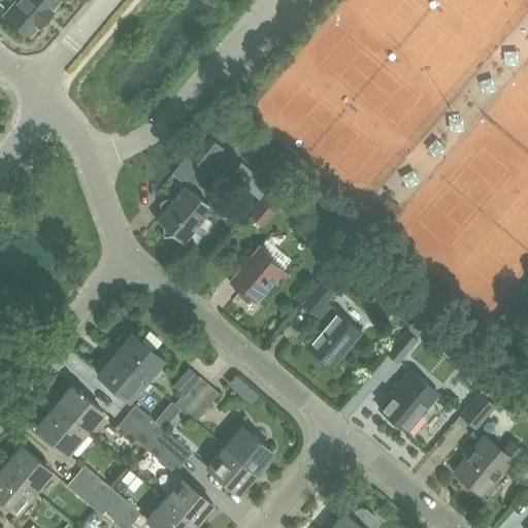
[(15,0),(5,13),(29,34),(37,25),(38,26),(51,10),(50,9),(58,0),(15,0)]
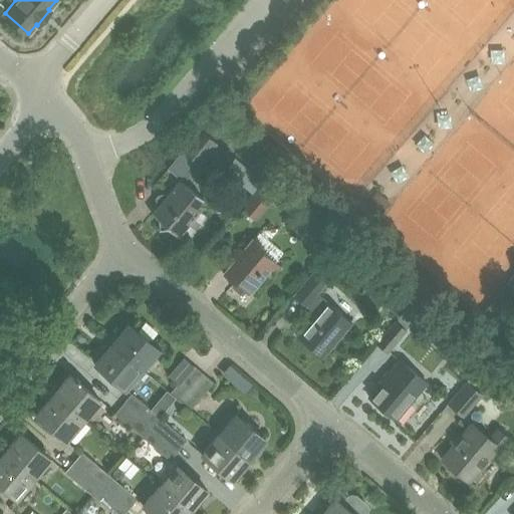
[(200,130),(181,152),(167,168),(184,181),(197,165),(215,143),(200,130)]
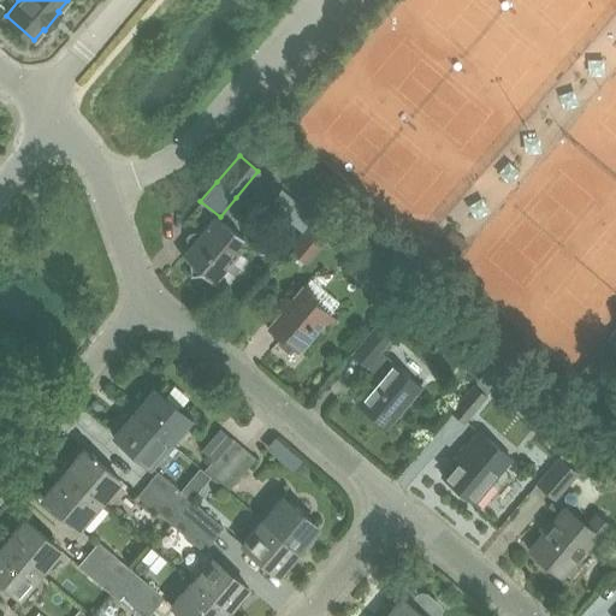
[(193,242),(181,256),(188,262),(190,277),(203,276),(212,283),(237,254),(232,249),(242,237),(215,215),(201,231),(191,232),(193,242)]
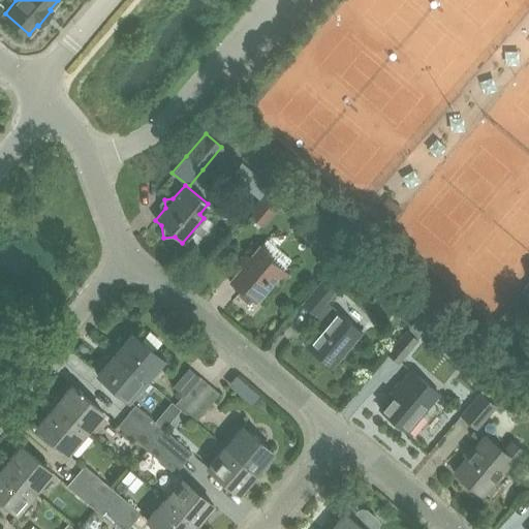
[(247,212),(261,225),(285,198),(270,186),(247,212)]
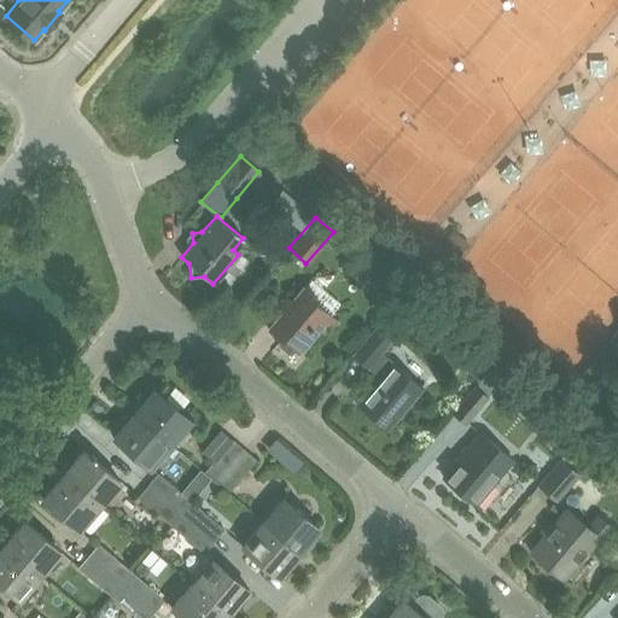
[(281,313),(268,330),(268,331),(269,330),(281,339),(277,344),(290,356),(295,351),(297,354),(301,350),(330,316),(328,315),(328,316),(313,303),(318,298),(316,297),(315,298),(304,289),(304,287),(303,286),(295,297),(279,299),(281,313)]
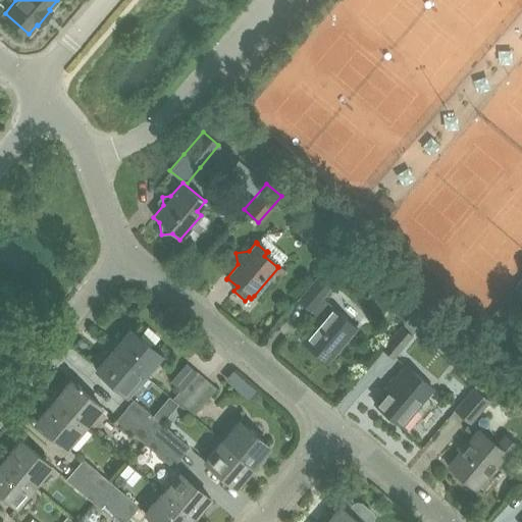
[(310,311),(317,316),(320,320),(302,343),(317,356),(327,344),(335,351),(358,324),(357,323),(355,325),(327,302),(321,297),(332,283),(319,273),(297,300),(310,311)]
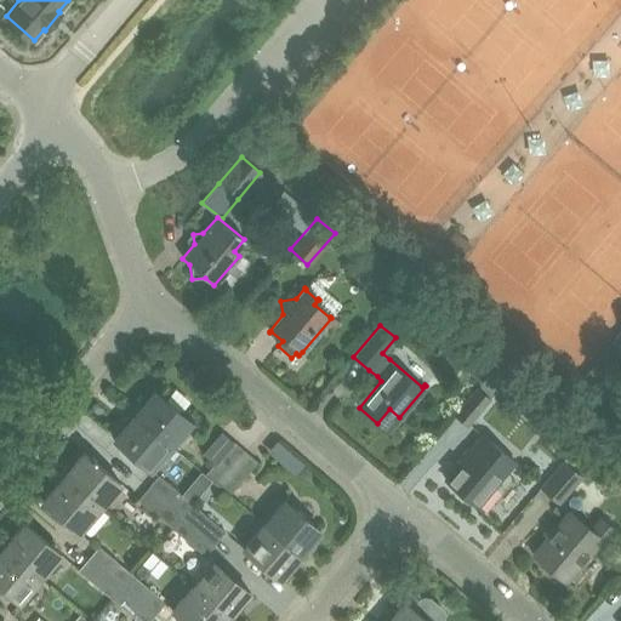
[(477,389),(489,399),(508,377),(496,366),(477,389)]
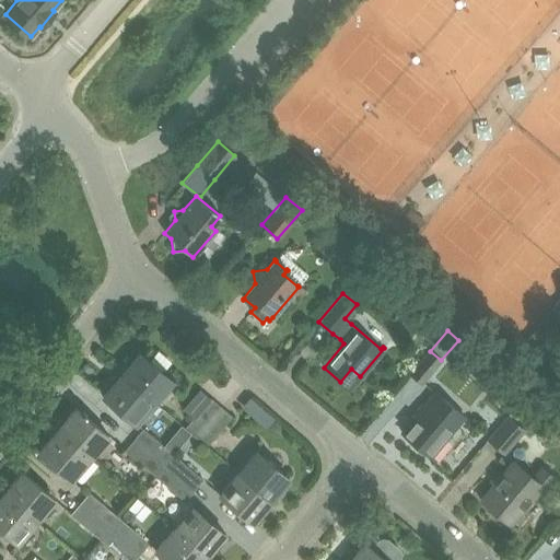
[(430,351),(410,374),(421,384),(441,360),(430,351)]
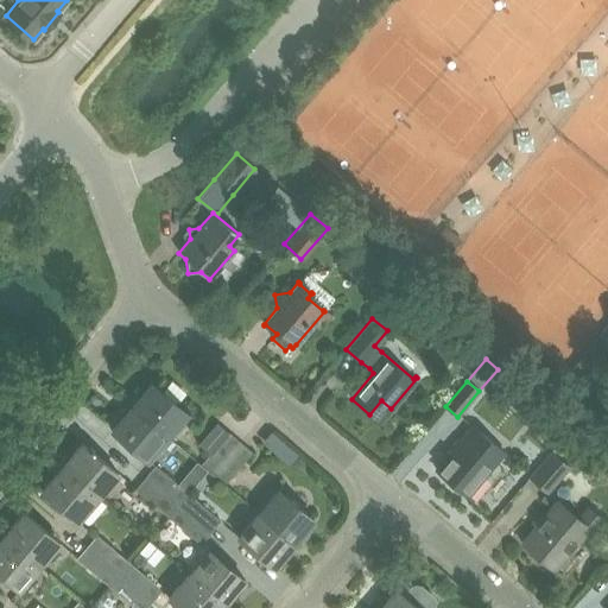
[(151,384),(131,407),(168,438),(178,448),(198,424),(204,417),(179,396),(173,403),(162,392),(151,384)]
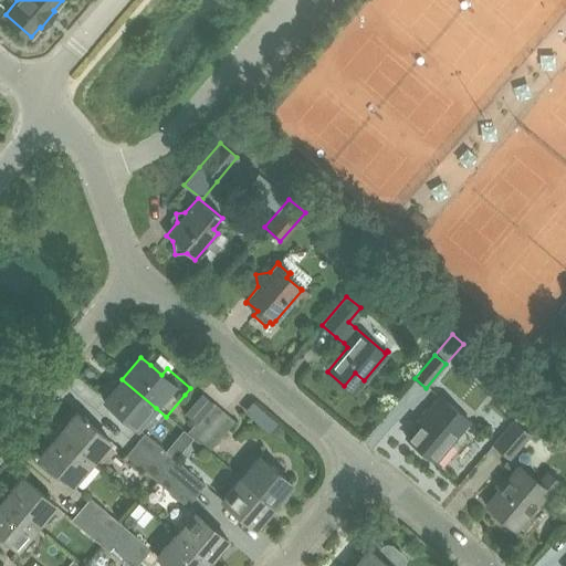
[(122,379),(103,401),(136,430),(148,417),(158,426),(166,417),(156,408),(122,379)]
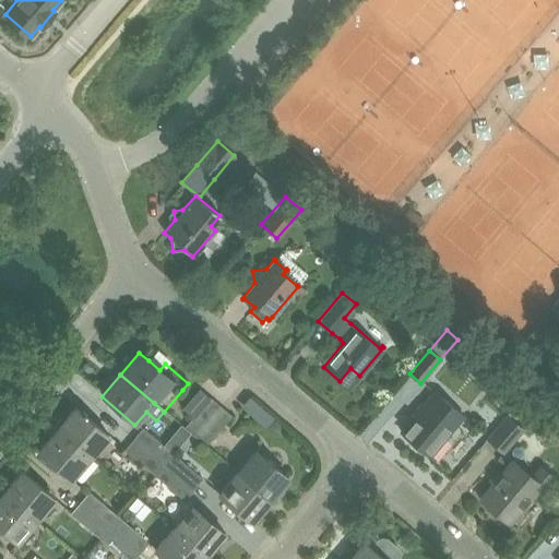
[(433,392),(401,431),(429,456),(463,416),(433,392)]
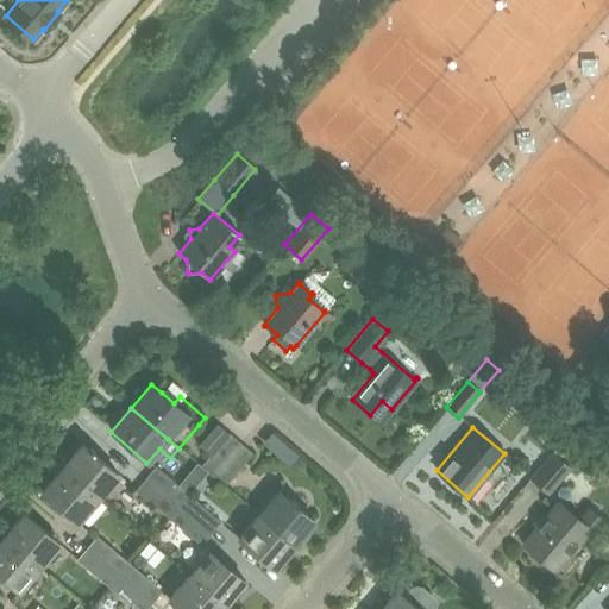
[(213,477),(240,444),(228,433),(201,468),(213,477)]
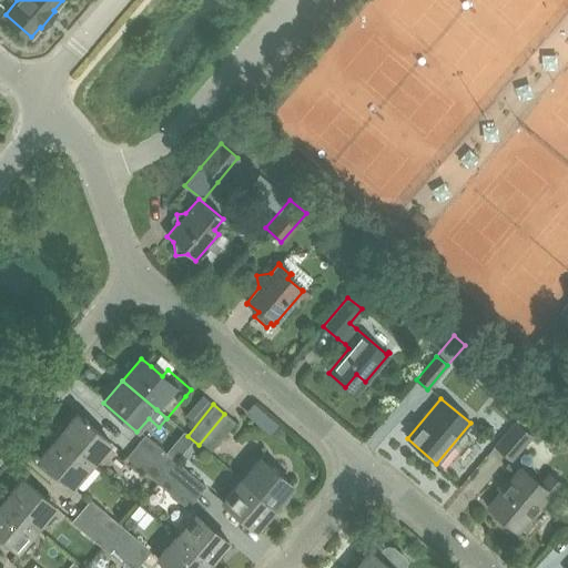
[(224,414),(199,445),(210,454),(235,423),(224,414)]
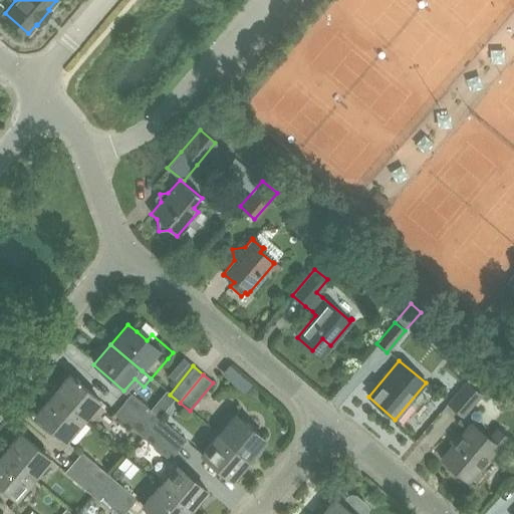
[(52,395),(82,421),(98,401),(69,375),(52,395)]
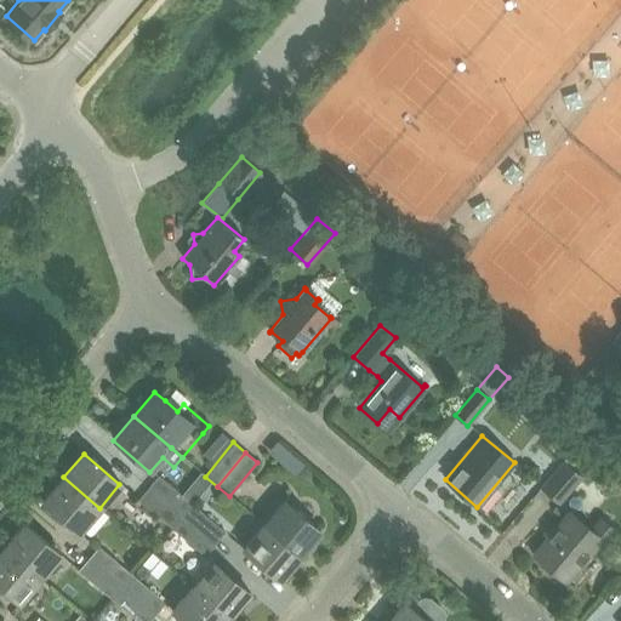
[(565,463),(543,489),(558,502),(580,476),(565,463)]
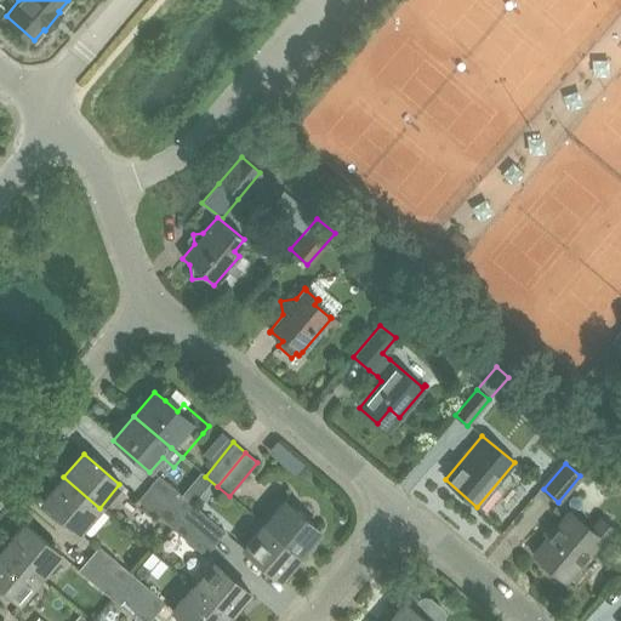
[(100,508),(63,477),(43,501),(79,533),(100,508)]
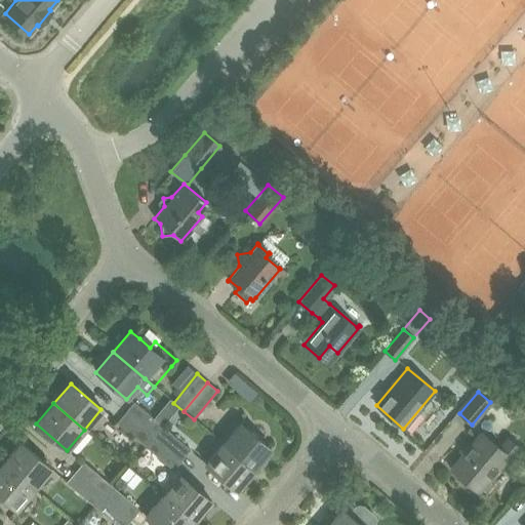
[(154,437),(162,427),(133,403),(125,412),(154,437)]
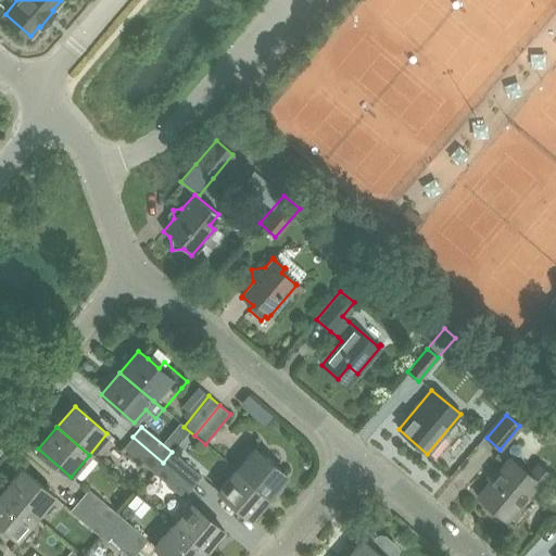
[(123,449),(153,474),(163,463),(133,437),(123,449)]
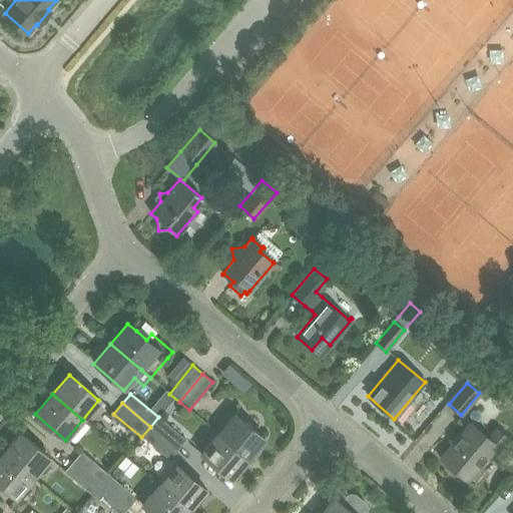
[(233,413),(217,433),(247,459),(265,439),(233,413)]
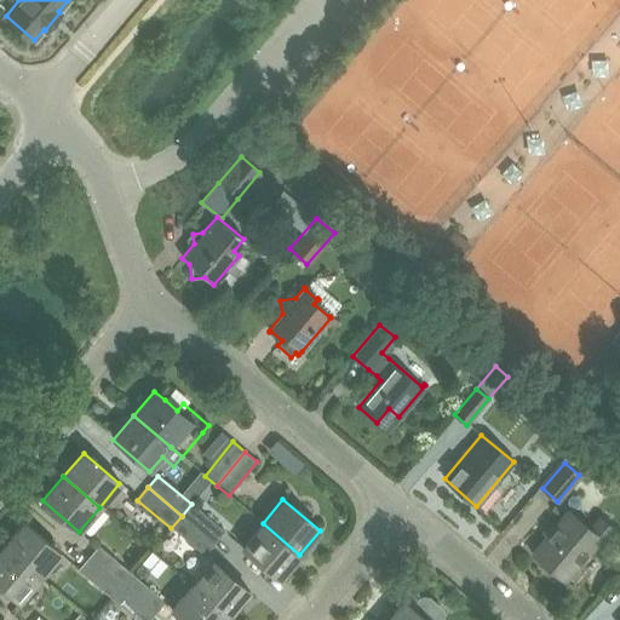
[(191,504),(182,516),(214,544),(224,532),(191,504)]
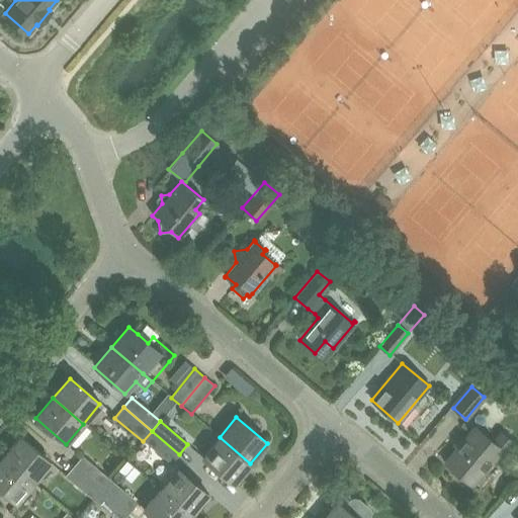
[(505,425),(491,440),(475,426),(444,462),(471,485),(502,449),(515,433),(505,425)]
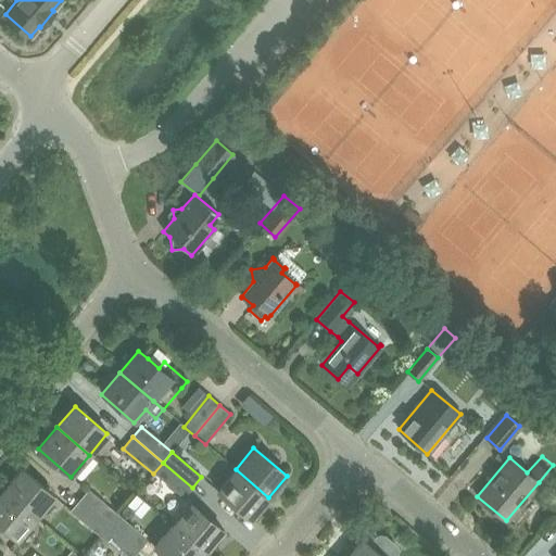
[(163,463),(153,474),(184,498),(192,488),(163,463)]
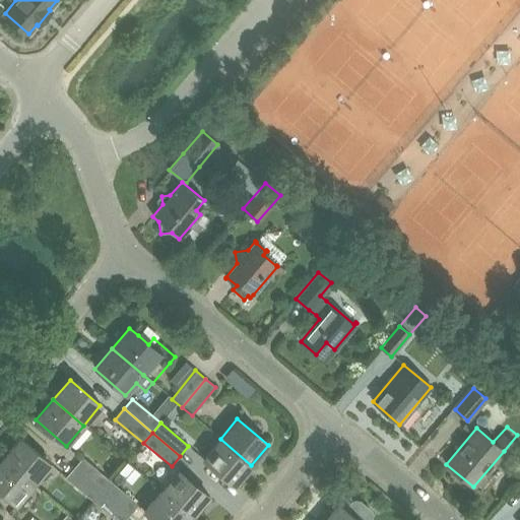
[(3,458),(34,484),(51,464),(19,439),(3,458)]
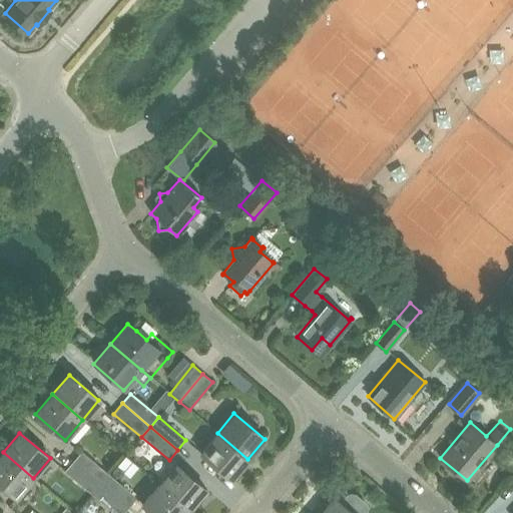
[(247,459),(217,433),(200,454),(230,479),(247,459)]
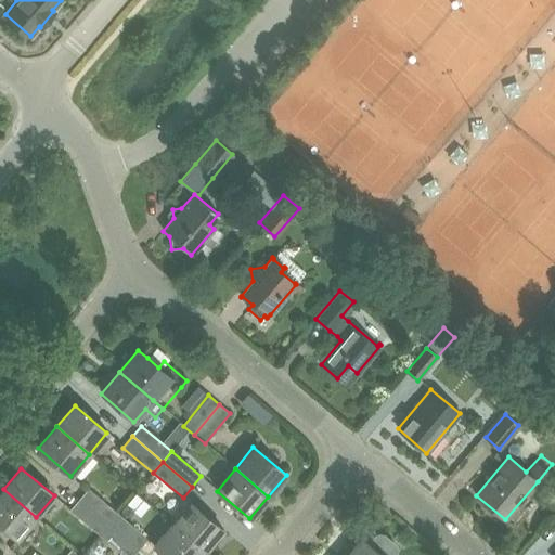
[(0,524),(17,539),(36,517),(3,489),(0,492),(0,524)]
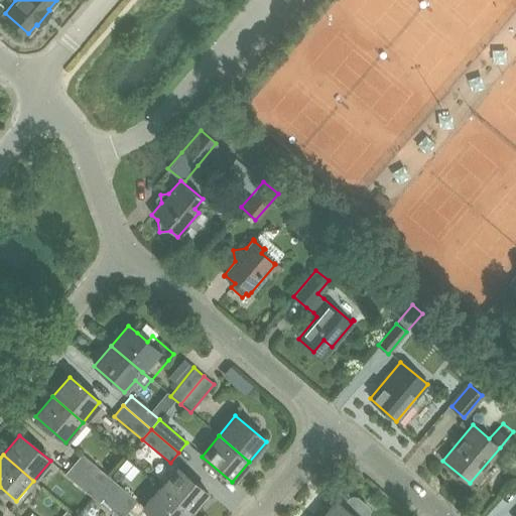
[(101,488),(109,478),(82,455),(73,464),(101,488)]
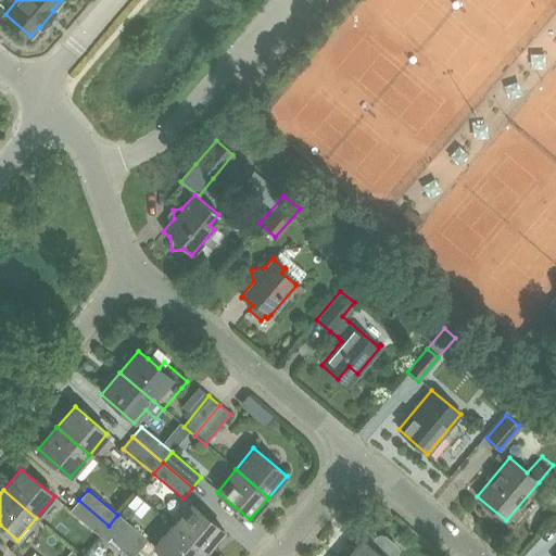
[(70,512),(99,536),(109,526),(78,500),(70,512)]
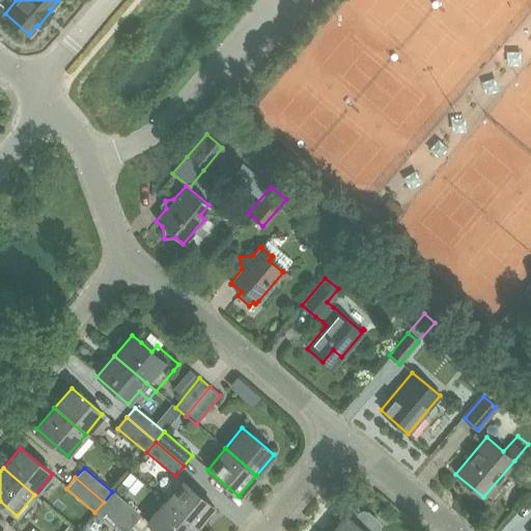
[(182,480),(164,501),(196,528),(214,507),(182,480)]
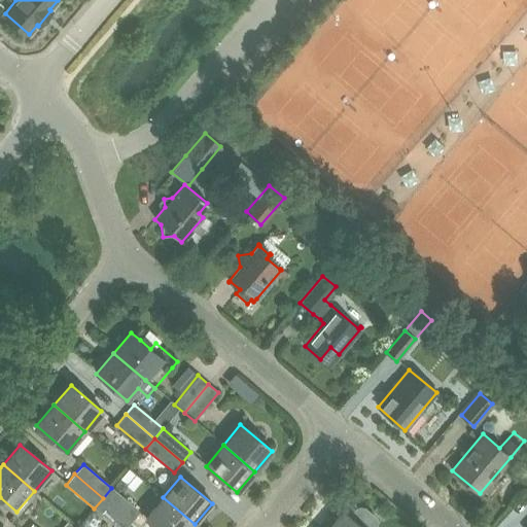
[(111,488),(103,498),(132,522),(140,512),(111,488)]
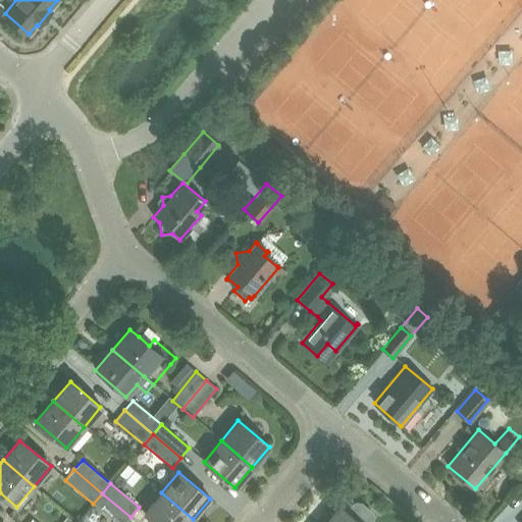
[(190,521),(193,519),(161,492),(144,513),(154,521),(190,521)]
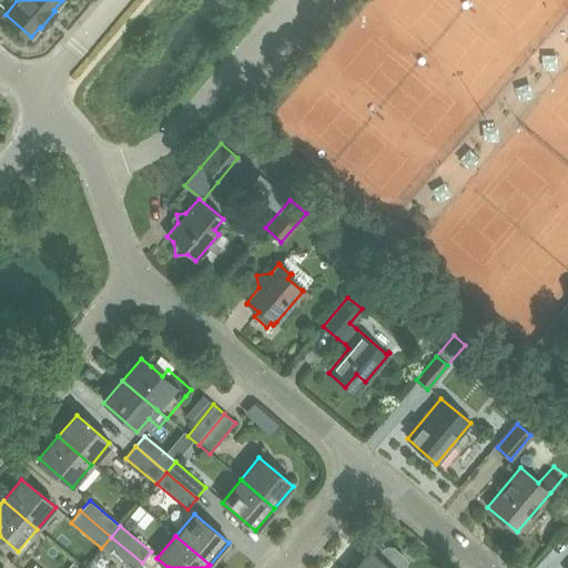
[(111,537),(101,548),(124,567),(137,567),(142,563),(111,537)]
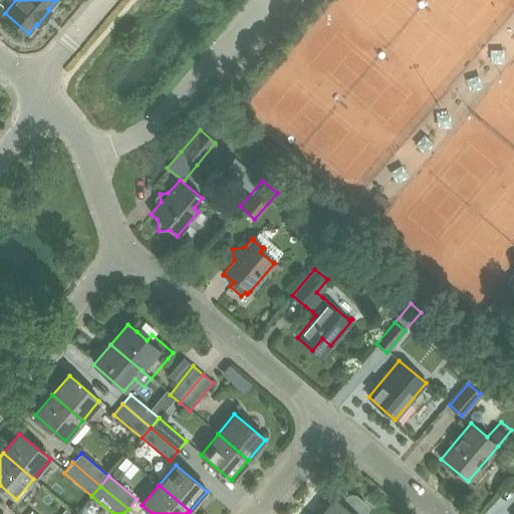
[(347,494),(340,503),(334,498),(319,513),(366,513),(368,513),(369,507),(368,503),(357,493),(353,492),(347,494)]
